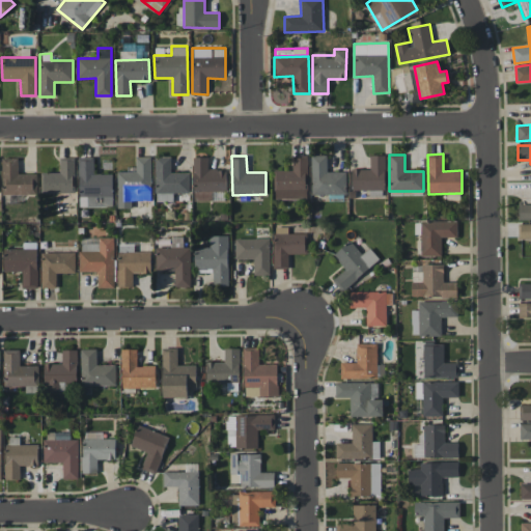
[(307,156),(292,156),(292,170),(275,170),(275,198),(306,199),(307,156)]
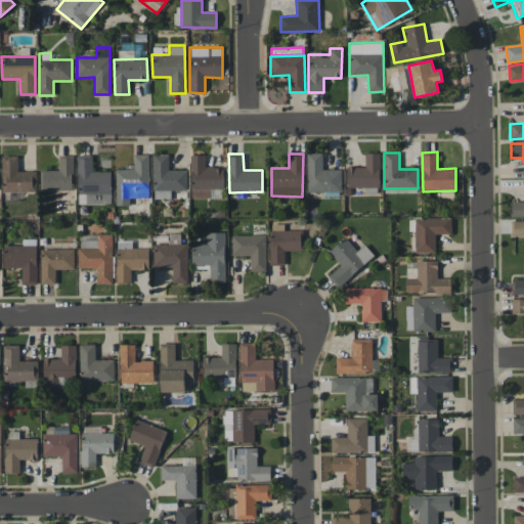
[(341,191),(341,169),(322,170),(322,154),(306,154),(307,191),(341,191)]
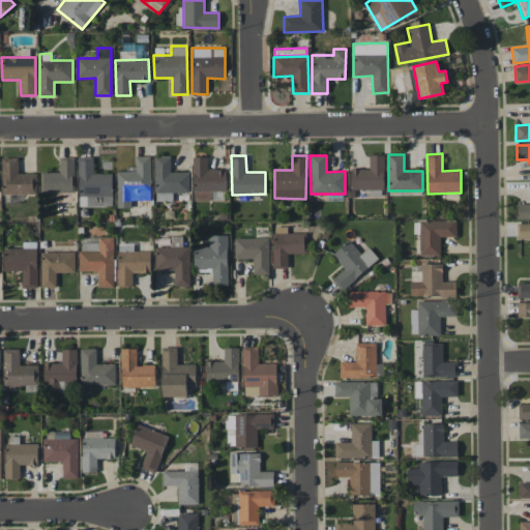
[(383,189),(384,155),(369,155),(369,169),(351,169),(351,188),(383,189)]
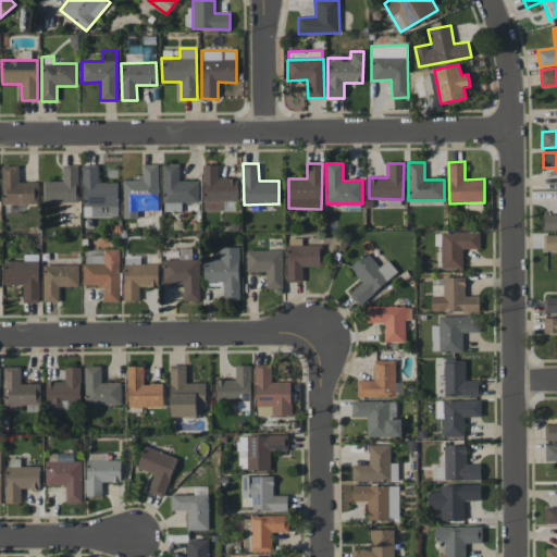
[(118,217),(118,182),(98,183),(98,164),(83,165),(83,217),(118,217)]
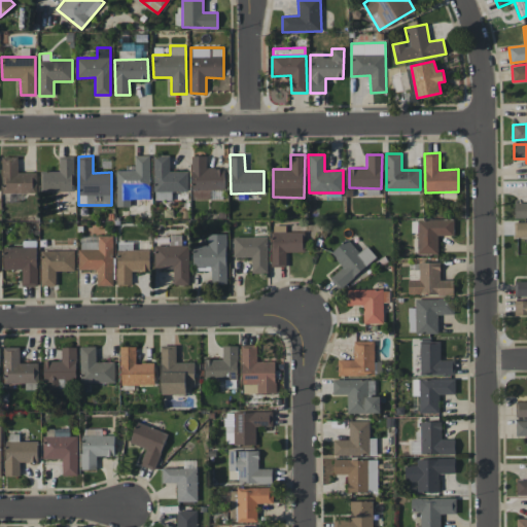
[(130,199),(150,199),(149,155),(134,155),(135,170),(115,170),(116,206),(131,206),(130,199)]
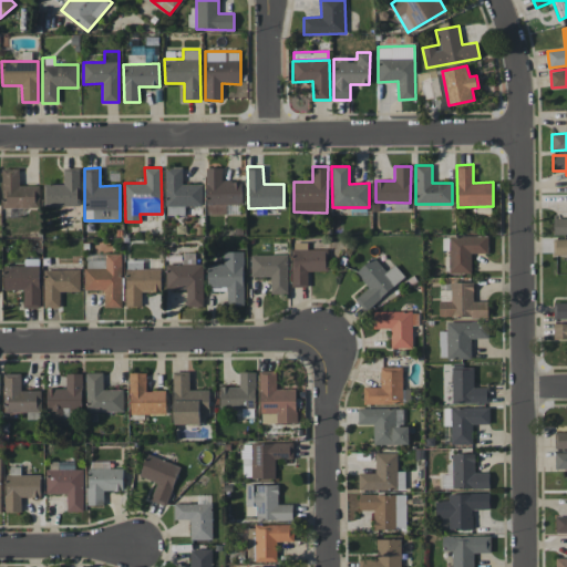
[(202,184),(182,184),(183,167),(166,167),(166,215),(185,215),(185,205),(202,206),(202,184)]
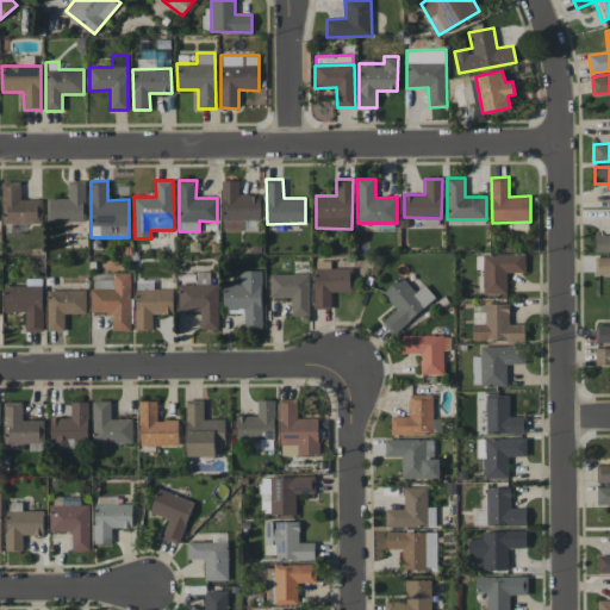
[(260,219),(260,194),(238,194),(238,180),(222,181),(223,230),(243,230),(242,219),(260,219)]
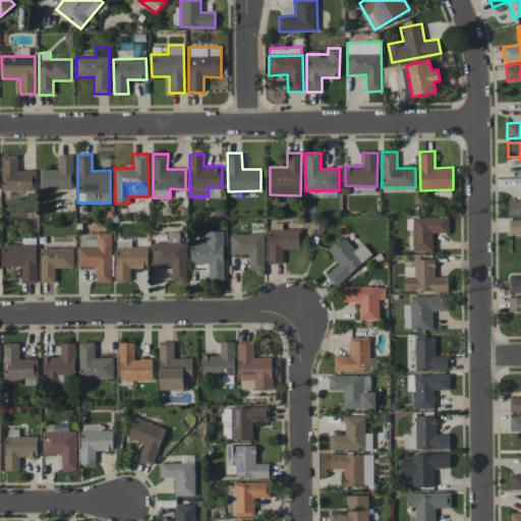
[(1,155),(2,191),(36,190),(36,171),(18,171),(17,155),(1,155)]
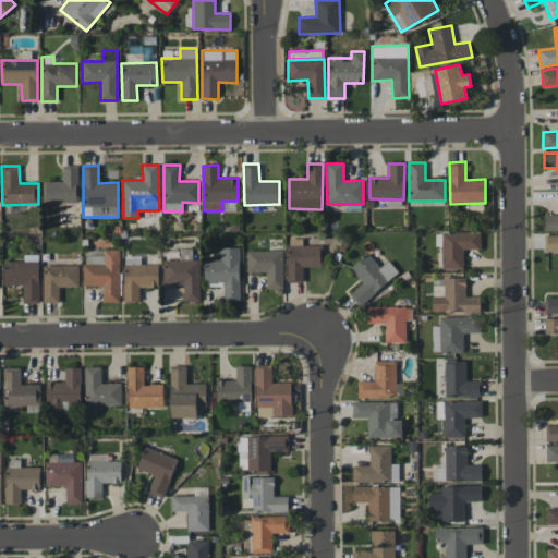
[(44,181),(44,204),(64,203),(64,213),(79,213),(79,166),(62,166),(62,181),(44,181)]
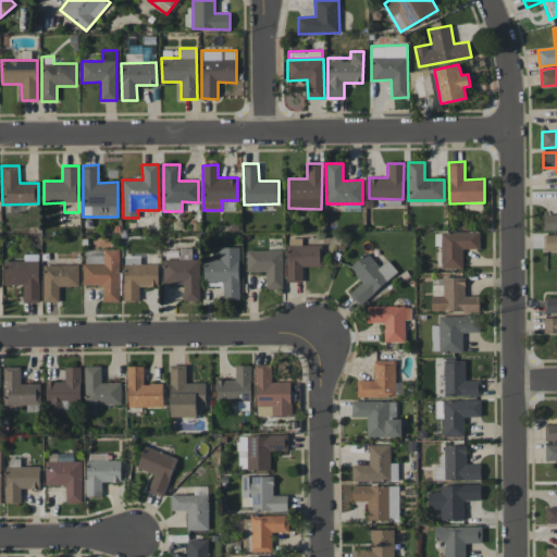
[(556,230),(556,213),(544,214),(544,231),(556,230)]
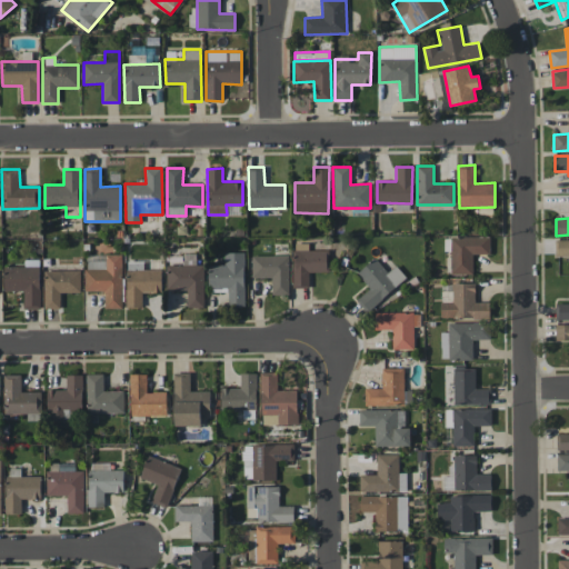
[(472,275),(473,253),(489,255),(490,237),(451,237),(450,273),(472,275)]
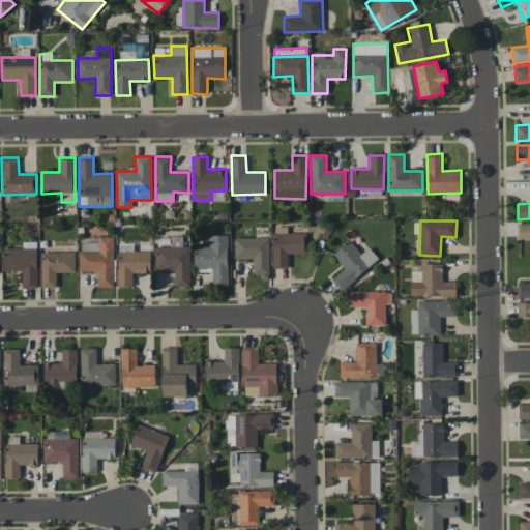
[(529,223),(518,223),(517,238),(529,238),(529,223)]
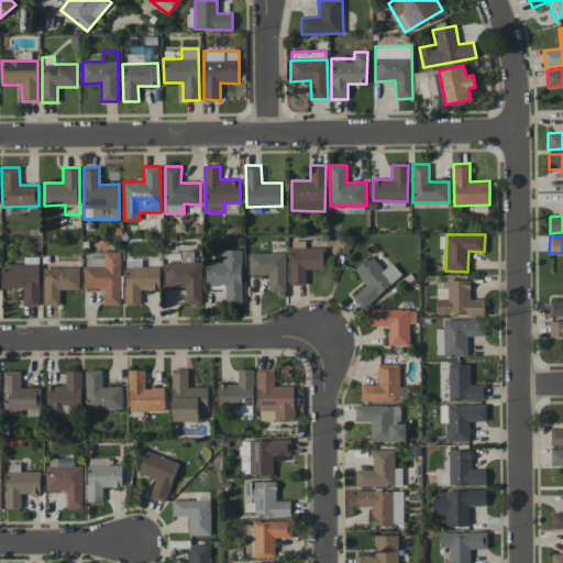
[(326,247),(306,247),(306,240),(290,240),(290,285),(306,285),(306,269),(326,268),(326,247)]
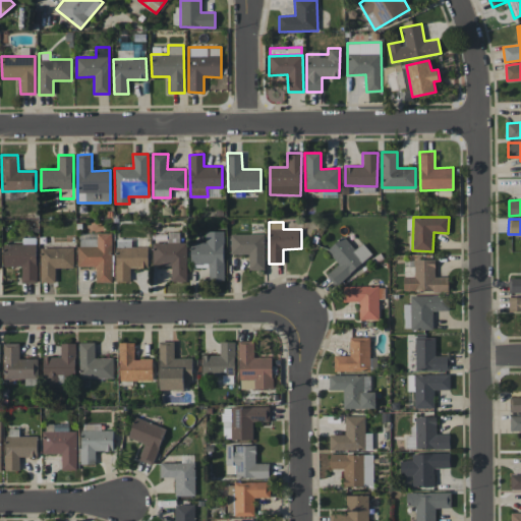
[(224,231),(205,231),(205,242),(191,242),(190,265),(209,265),(209,280),(223,281),(224,231)]
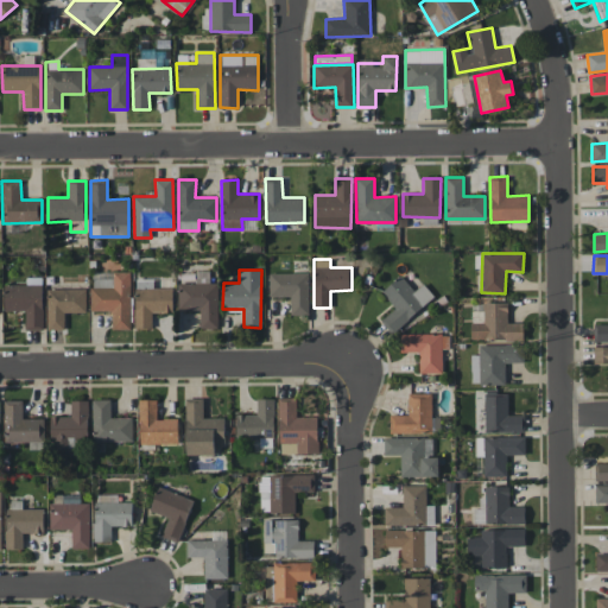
[(90,289),(90,311),(112,311),(112,330),(131,329),(130,272),(113,272),(113,287),(90,289)]
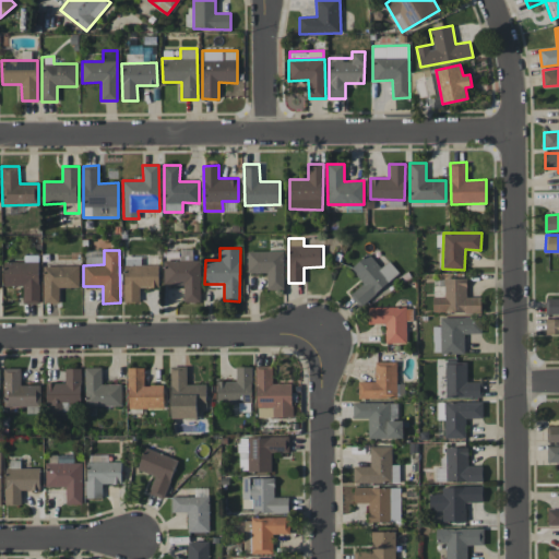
[(104,250),(85,250),(85,263),(103,264),(104,250)]
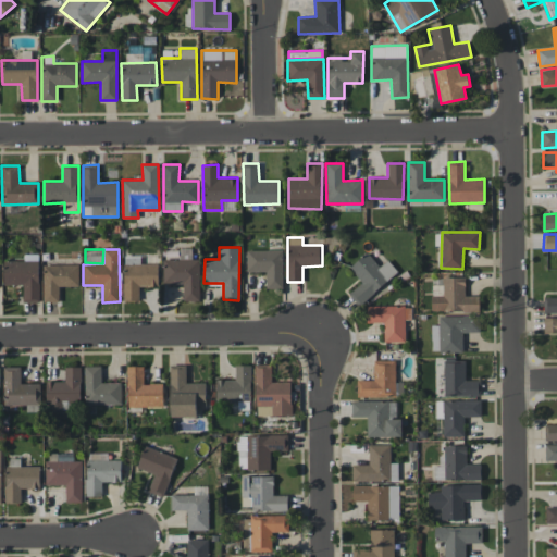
[(283,288),(282,249),(246,250),(247,272),(265,271),(265,288),(283,288)]
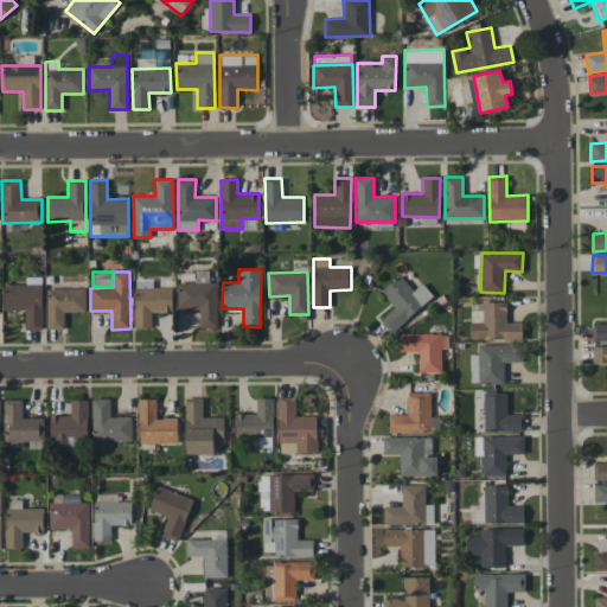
[(381,291),(395,308),(379,319),(390,332),(434,298),(422,282),(413,291),(401,275),(381,291)]
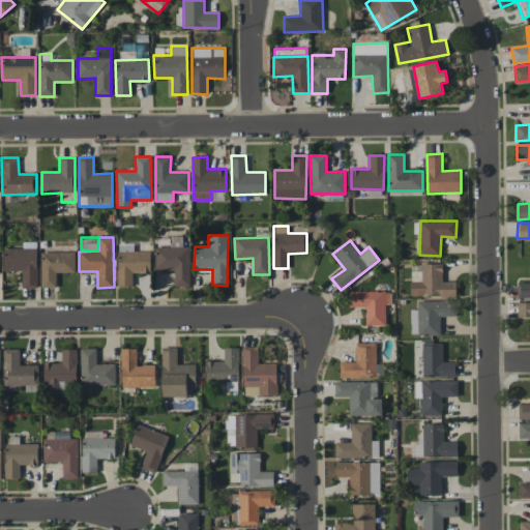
[(154,247),(155,270),(174,269),(174,287),(189,287),(189,246),(154,247)]
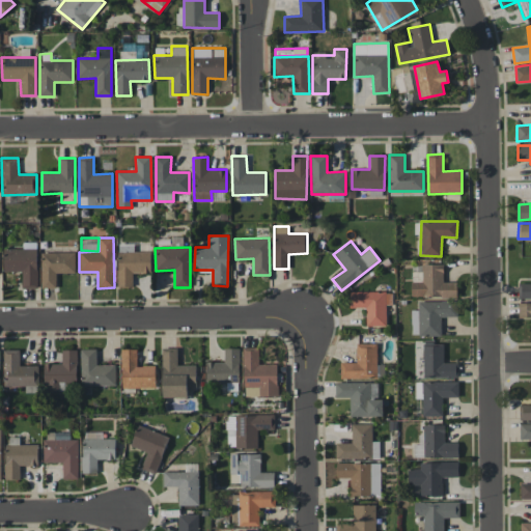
[(37,288),(36,248),(3,249),(4,272),(22,271),(22,288),(37,288)]
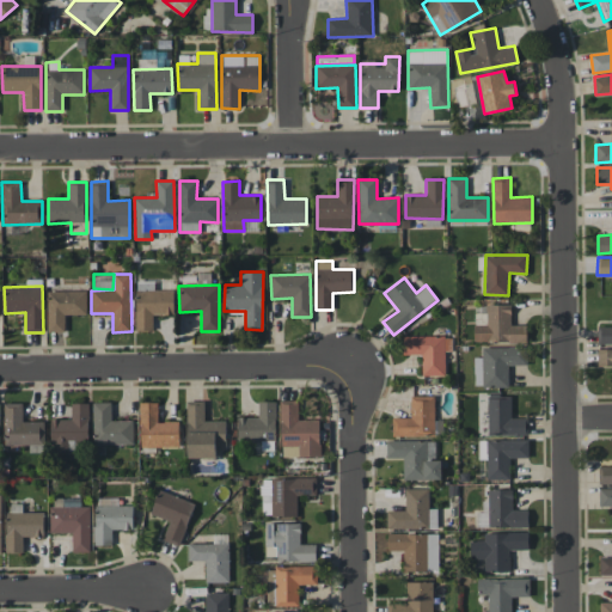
[(135,291),(138,331),(152,330),(152,316),(173,314),(173,289),(135,291)]
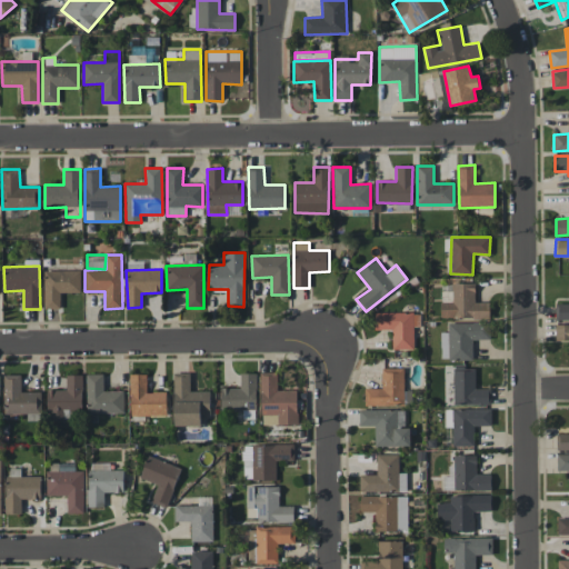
[(80,292),(80,270),(43,270),(45,309),(60,308),(60,292),(80,292)]
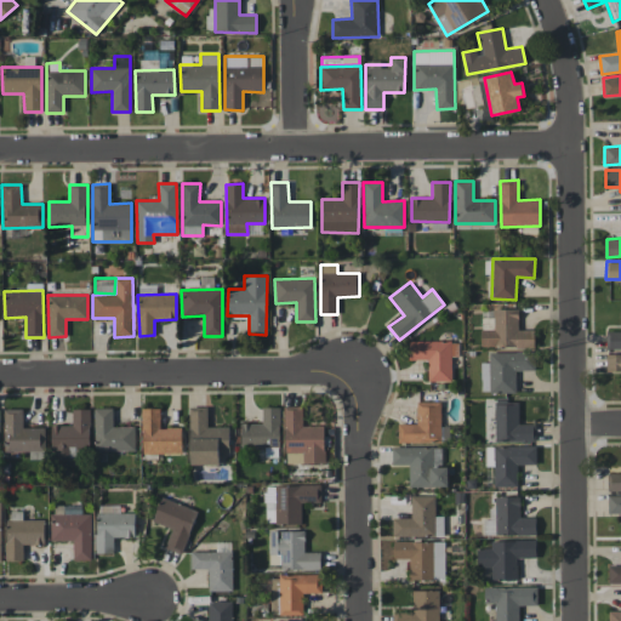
[(480,346),(535,348),(535,330),(518,330),(519,309),(494,308),(493,330),(482,330),(480,346)]
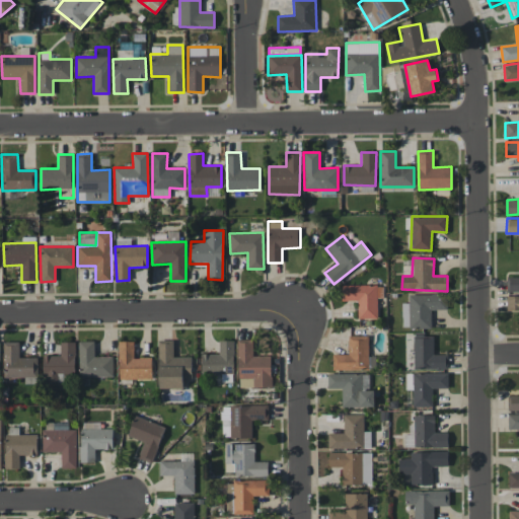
[(507,292),(518,291),(518,276),(507,277),(507,292)]
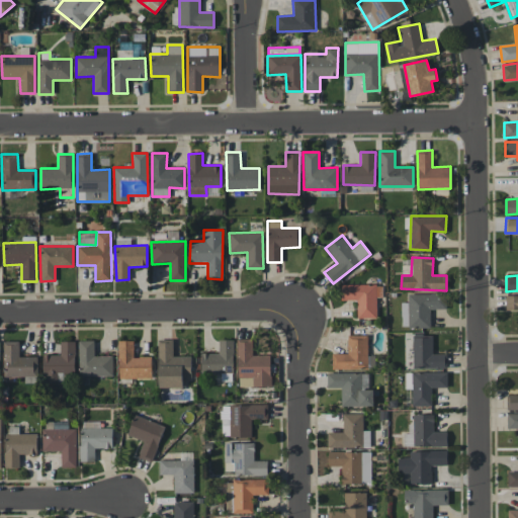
[(357,318),(376,318),(376,296),(382,296),(382,284),(340,284),(340,299),(357,300),(357,318)]
